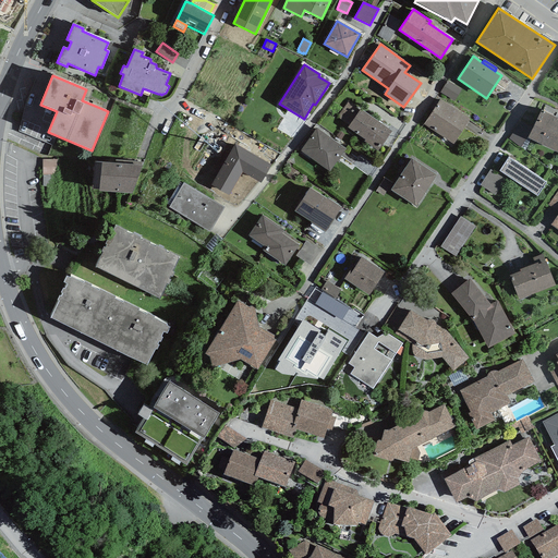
[(455,101),(461,89),(448,81),(440,92),(455,101)]
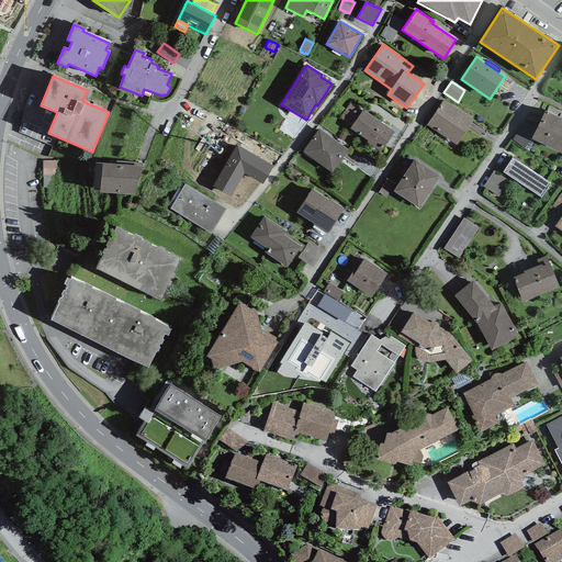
[(473,120),(444,100),(427,125),(457,145),(473,120)]
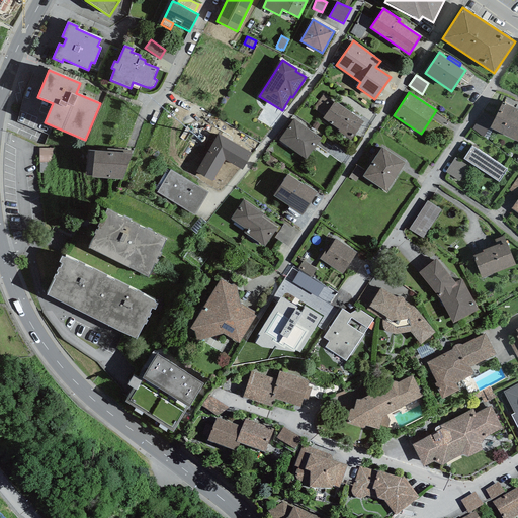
[(333,101),(323,95),(313,109),(323,115),(333,101)]
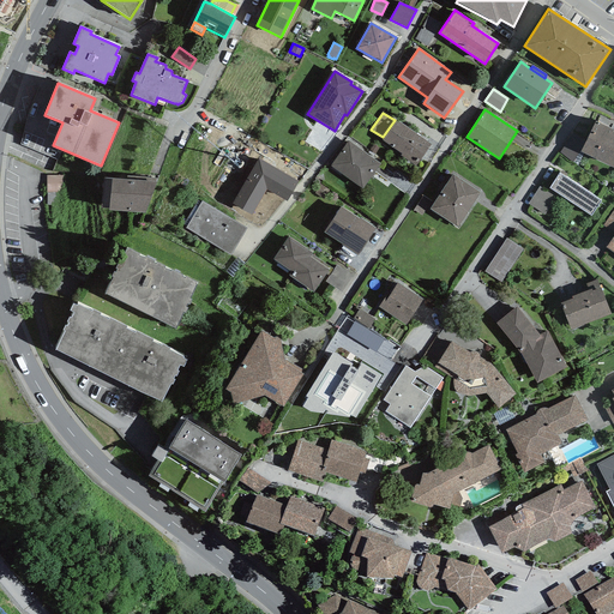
[(431,144),(397,120),(383,140),(402,154),(401,155),(415,167),(431,144)]
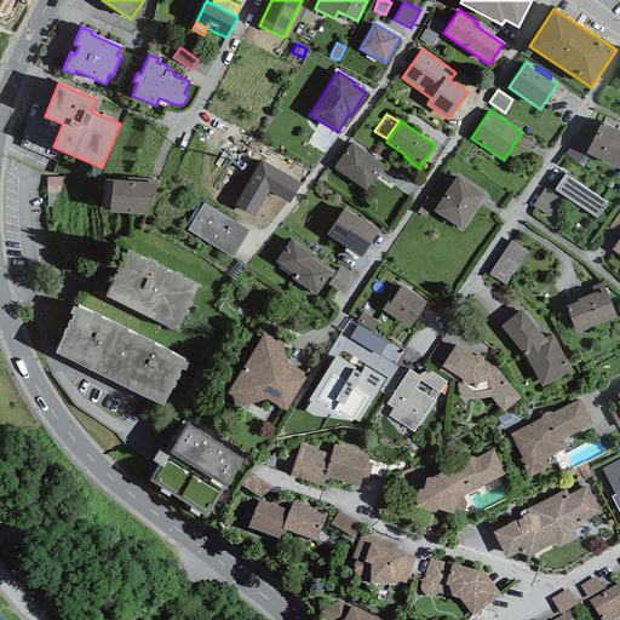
[(601,122),(586,154),(619,170),(619,168),(619,132),(619,133),(619,132),(601,122)]
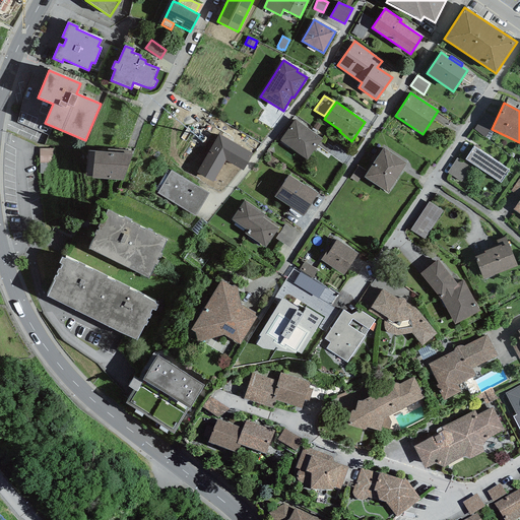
[(474,129),(485,137),(496,119),(484,114),(474,129)]
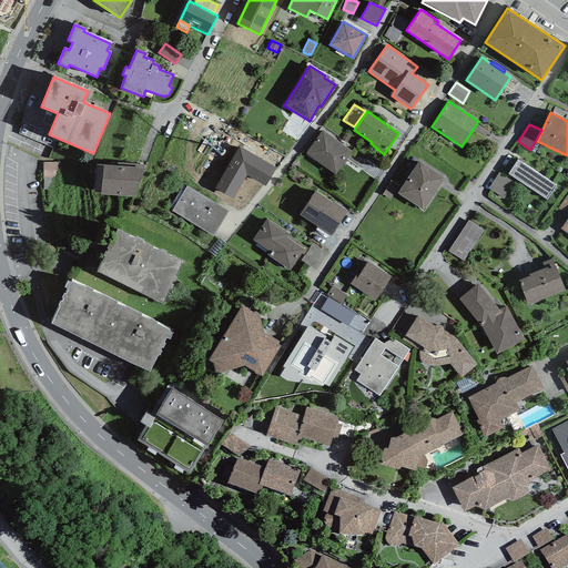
[(352,152),(322,131),(306,153),(335,174),(352,152)]
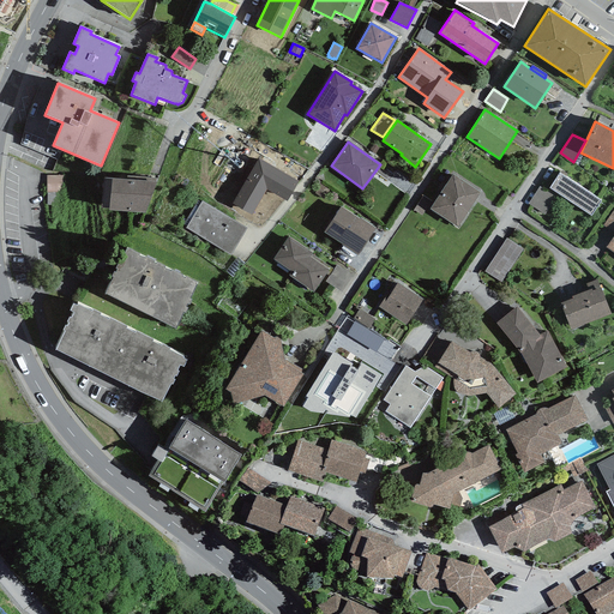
[(266,190),(287,202),(299,181),(258,158),(232,204),(252,215),(266,190)]
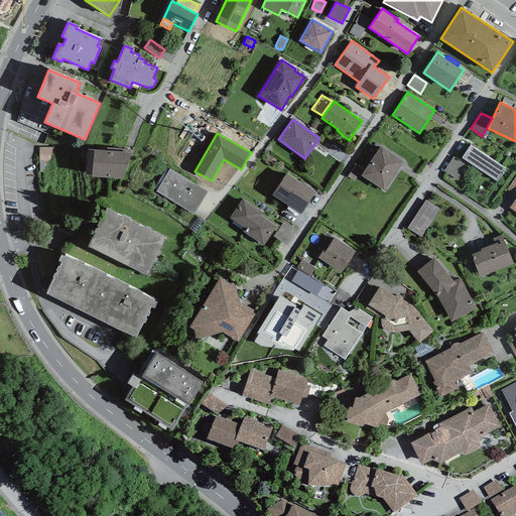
[(505,169),(470,145),(462,158),(497,181),(505,169)]
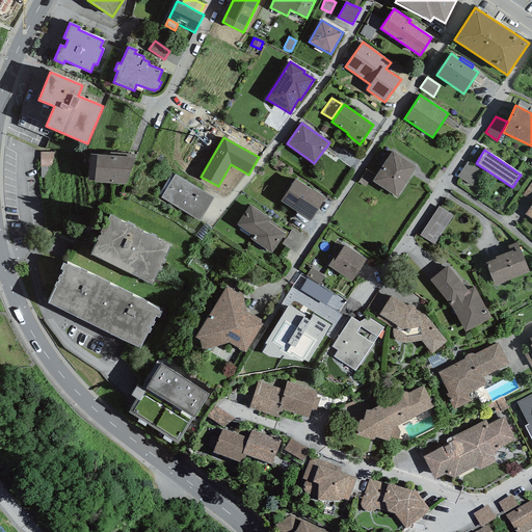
[(60,151),(41,152),(41,166),(55,166),(61,166),(60,151)]
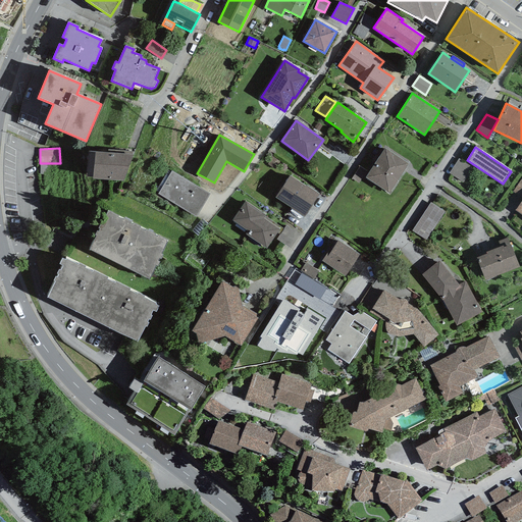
[(388,194),(409,164),(384,149),(366,177),(388,194)]
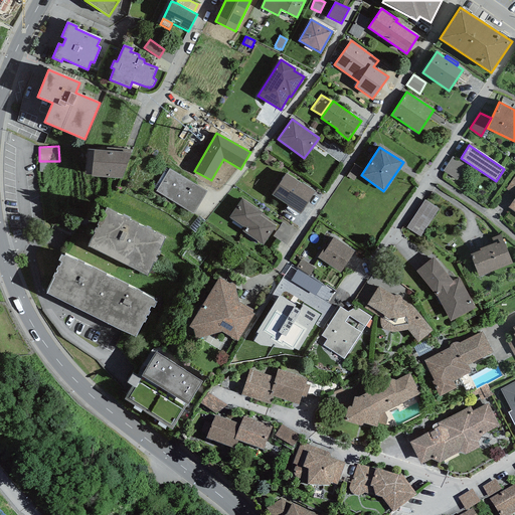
[(92,175),(92,176),(122,179),(131,150),(107,148),(107,150),(88,150),(84,174),(92,175)]
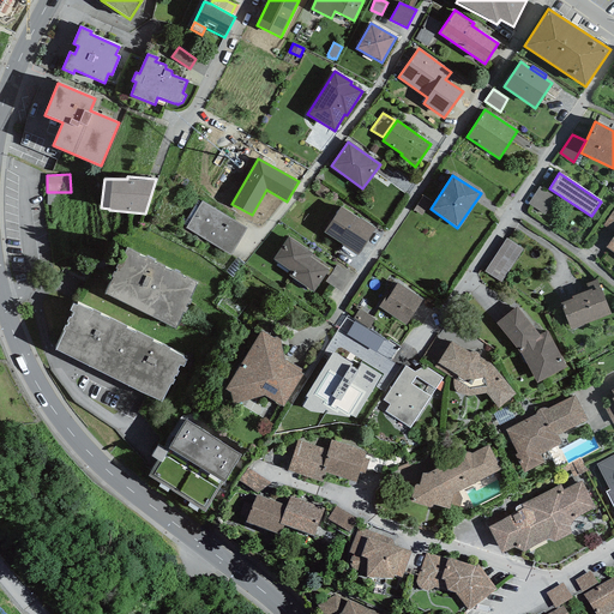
[(557,199),(540,187),(528,204),(545,216),(557,199)]
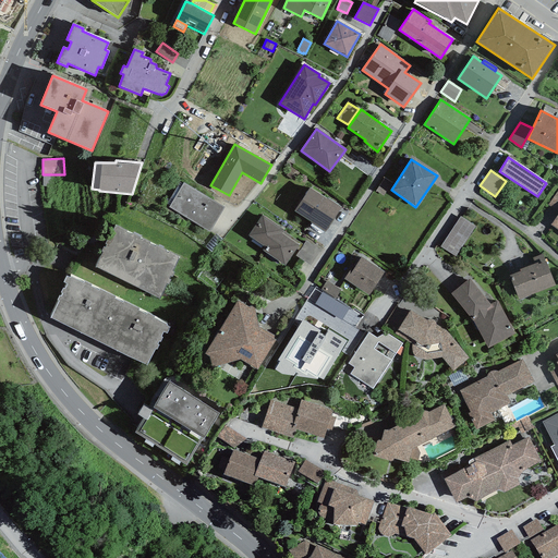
[(58,174),(43,174),(43,187),(58,186),(58,174)]
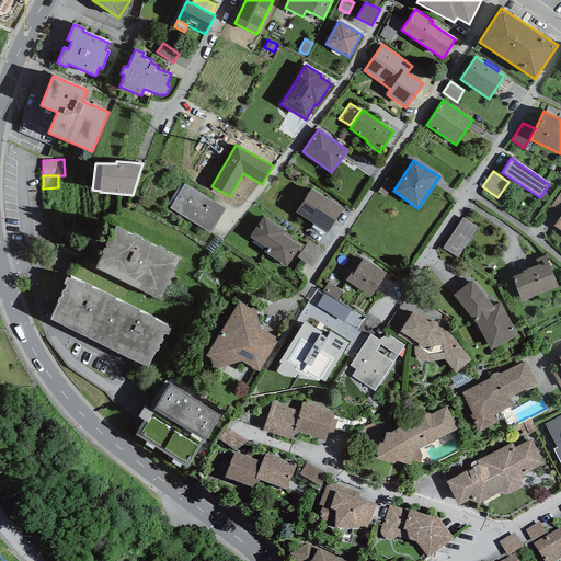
[(225,208),(184,184),(170,208),(210,233),(225,208)]
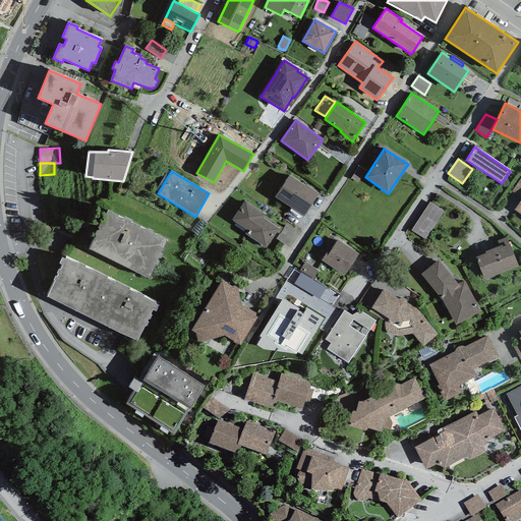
[(289,175),(275,197),(290,208),(303,217),(319,194),(305,185),(305,186),(289,175)]
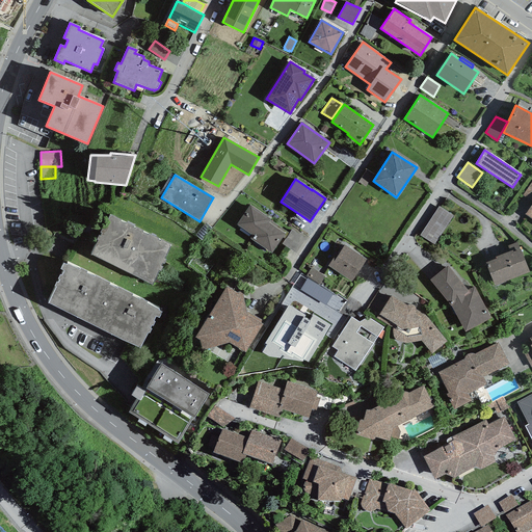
[(531,182),(523,195),(531,202),(531,182)]
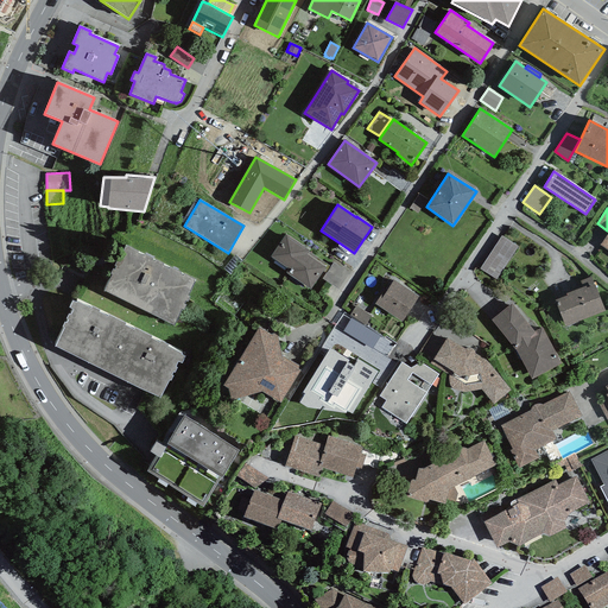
[(286,234),(271,257),(289,270),(293,273),(309,252),(310,252),(286,234)]
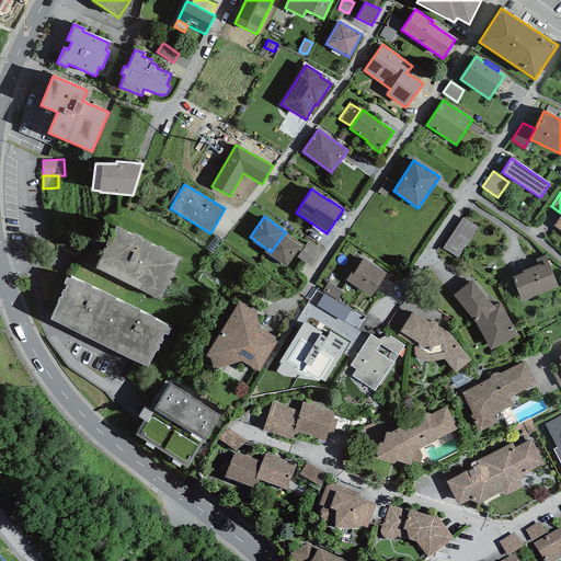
[(481,229),(467,220),(447,251),(461,260),(481,229)]
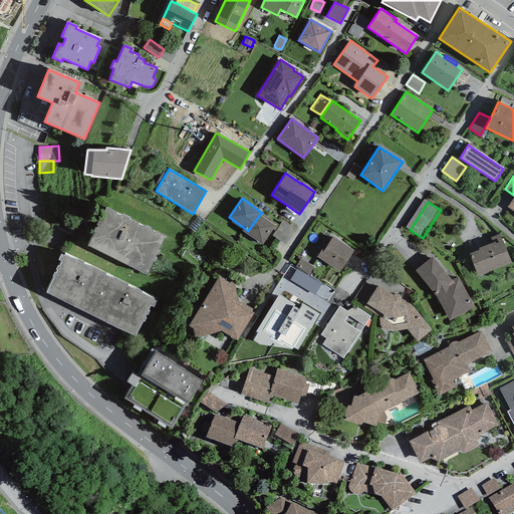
[(105,209),(87,245),(146,274),(164,237),(105,209)]
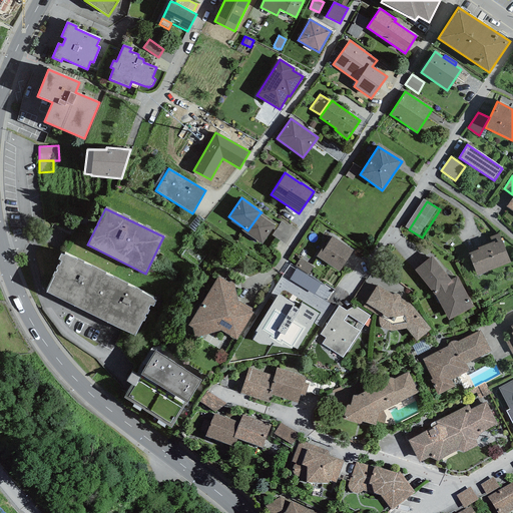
[(279,225),(261,212),(247,230),(243,227),(241,230),(262,244),(273,228),(275,230),(279,225)]
